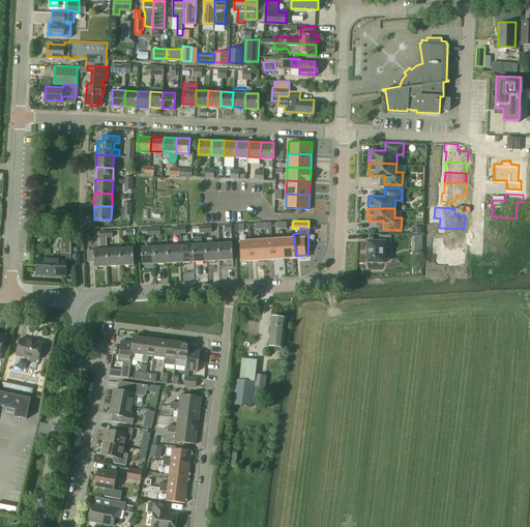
[(94,265),(107,265),(107,247),(106,235),(106,229),(100,229),(101,249),(87,249),(88,260),(94,260),(94,265)]
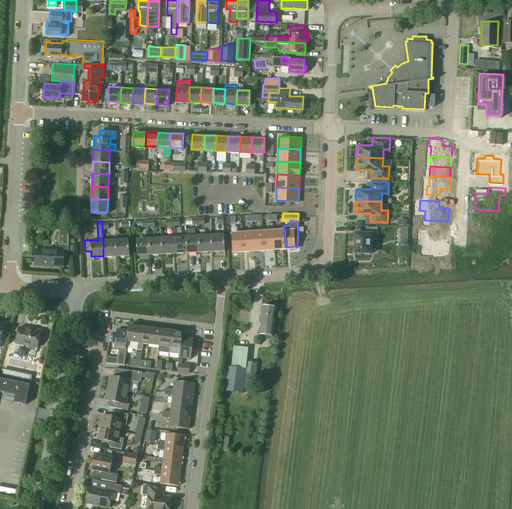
[(474,229),(473,247),(482,248),(482,249),(484,249),(484,243),(497,243),(498,224),(482,223),(482,229),(474,229)]
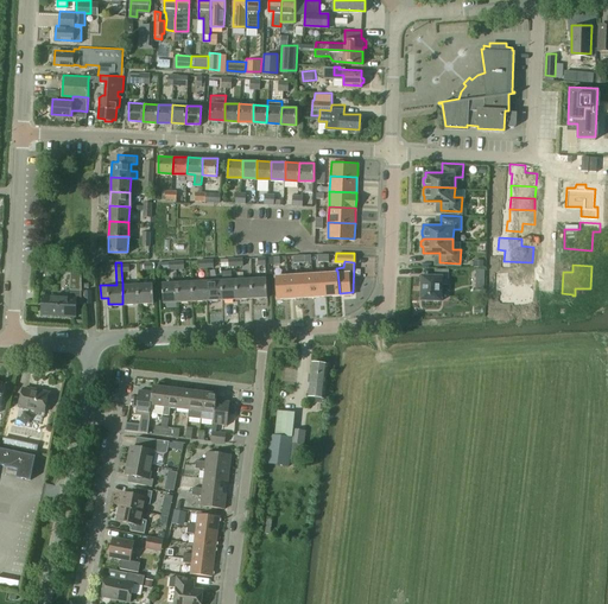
[(70,288),(70,294),(43,293),(42,313),(76,315),(77,300),(82,302),(81,288),(82,288),(81,267),(70,266),(70,288)]
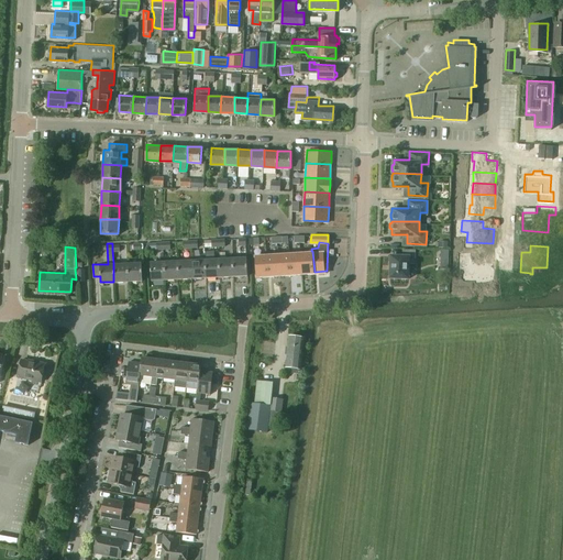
[(416,262),(416,248),(403,248),(403,254),(390,254),(390,262),(389,268),(390,268),(390,276),(409,277),(409,262),(416,262)]
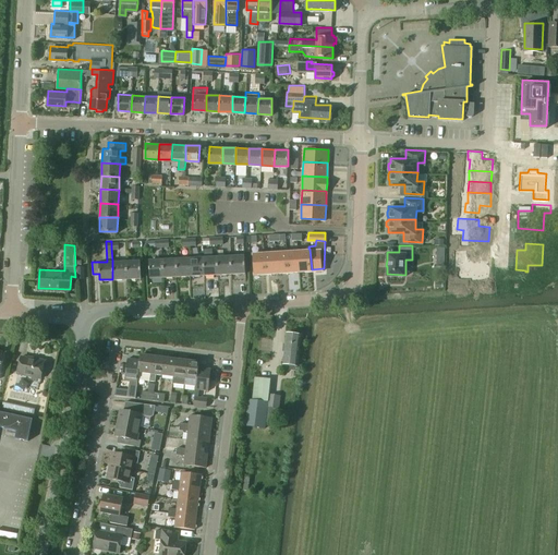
[(299,250),(300,270),(312,269),(310,249),(308,249),(299,250)]
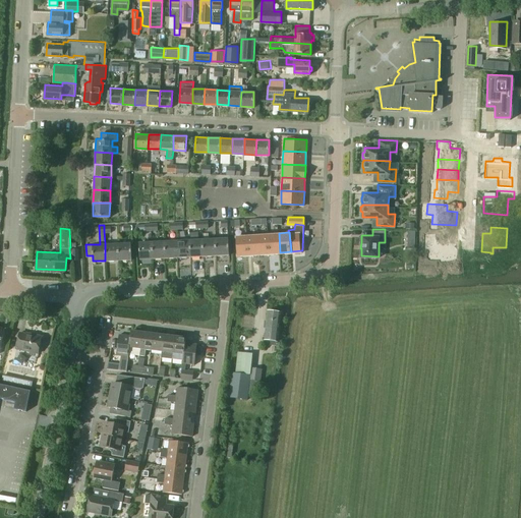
[(270,253),(269,234),(268,233),(257,234),(257,238),(258,253),(270,253)]
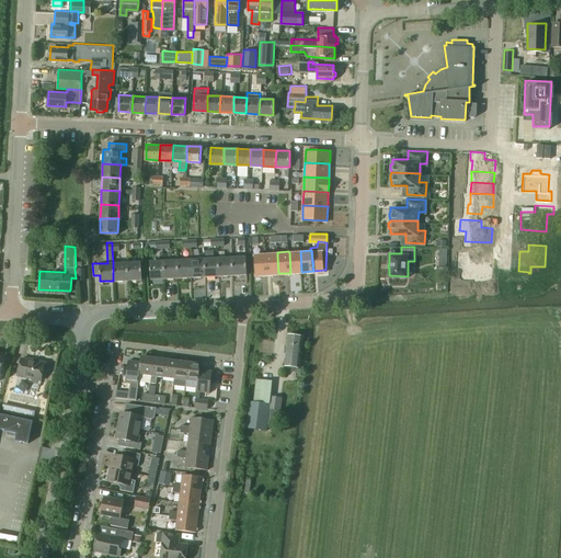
[(294,251),(289,252),(290,273),(301,272),(300,251),(294,251)]
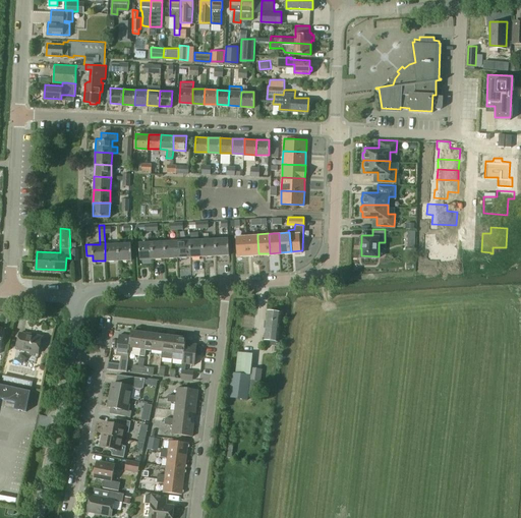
[(257,234),(247,235),(248,254),(258,253),(257,238),(257,234)]
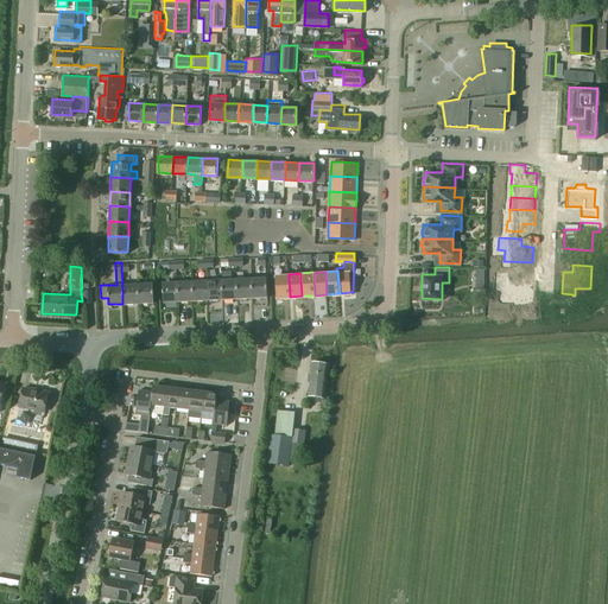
[(496,273),(496,285),(502,286),(501,297),(517,298),(525,299),(525,298),(530,298),(531,283),(519,281),(519,274),(496,273)]
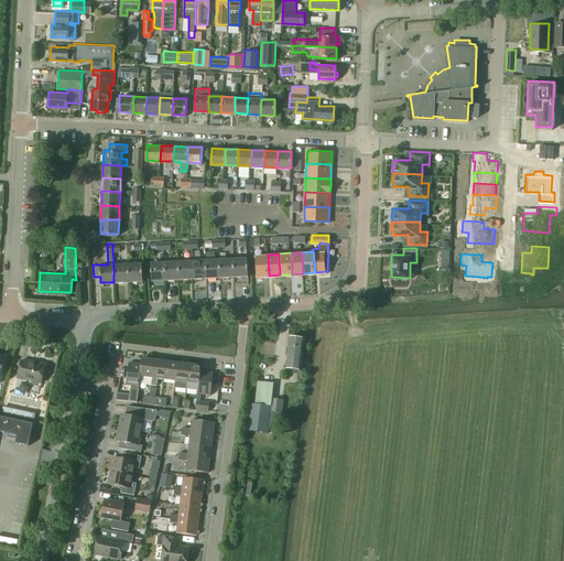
[(269,276),(268,255),(256,256),(256,260),(257,277),(269,276)]
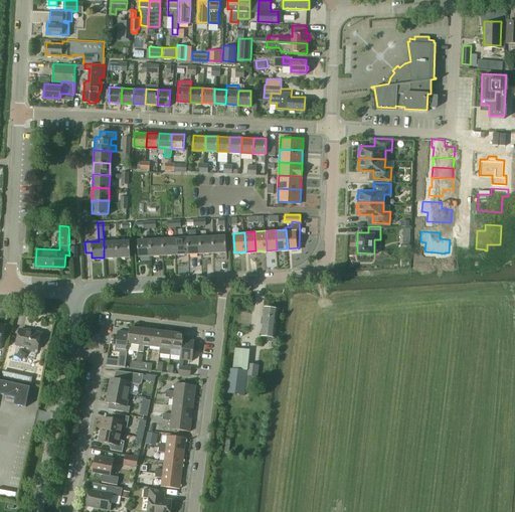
[(213,251),(226,251),(225,234),(212,235),(213,251)]
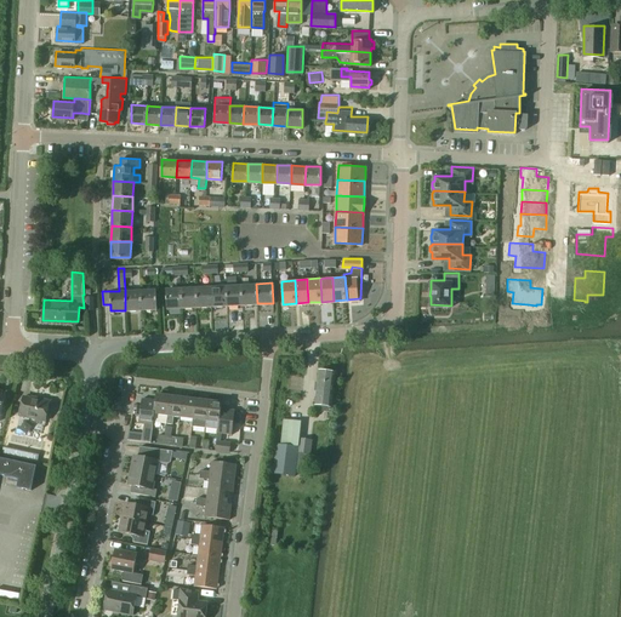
[(243,304),(241,284),(226,285),(227,304),(243,304)]
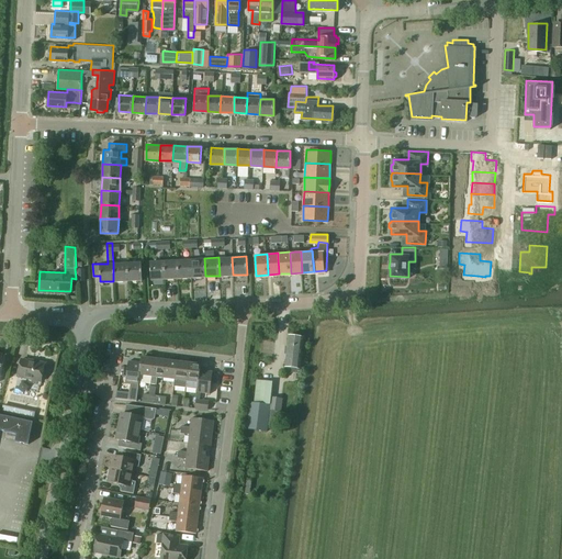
[(233,275),(232,257),(218,257),(220,276),(233,275)]
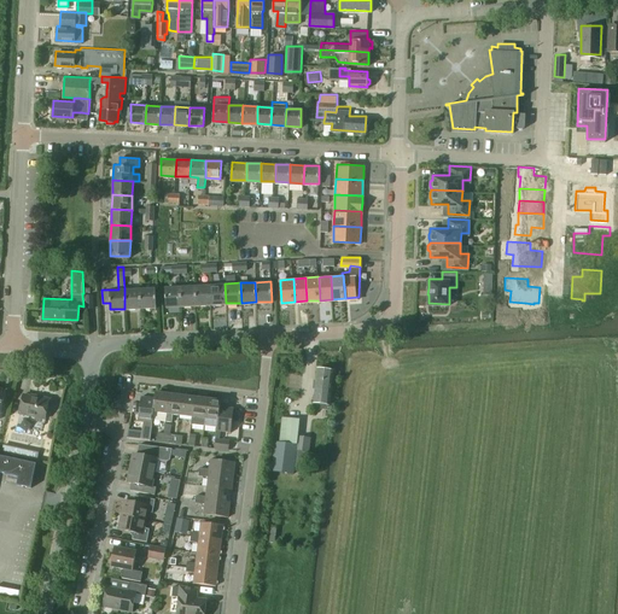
[(226,303),(225,284),(210,285),(211,304),(226,303)]
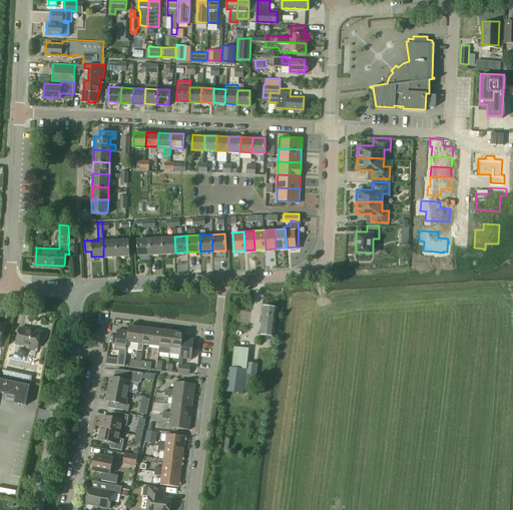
[(162,236),(149,237),(150,253),(162,253),(162,236)]
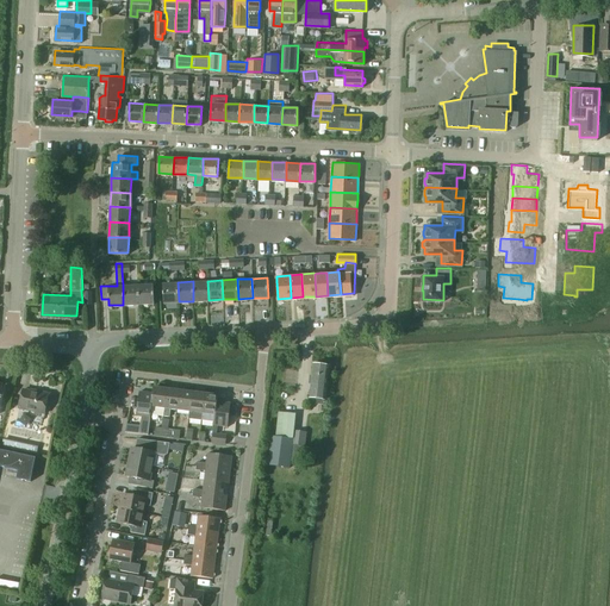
[(193,281),(193,301),(209,300),(207,281),(193,281)]
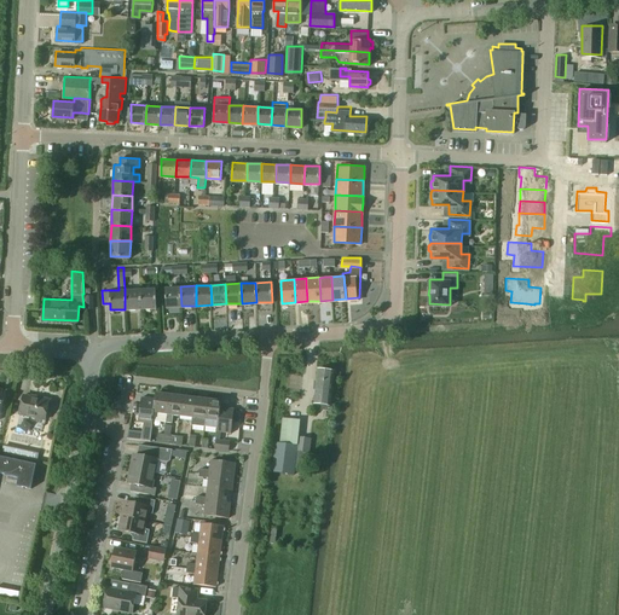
[(181,306),(180,286),(165,288),(166,307),(181,306)]
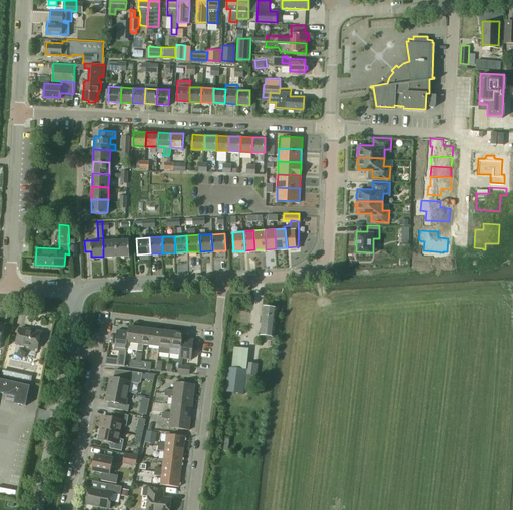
[(129,238),(115,239),(116,256),(129,256),(129,238)]
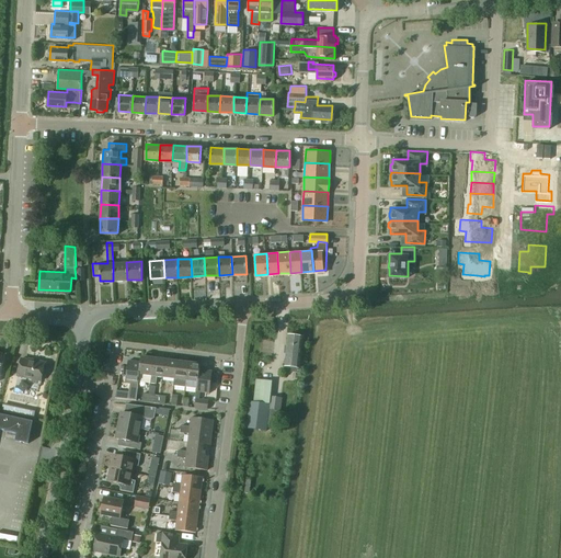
[(126,262),(113,262),(113,281),(127,280),(126,262)]
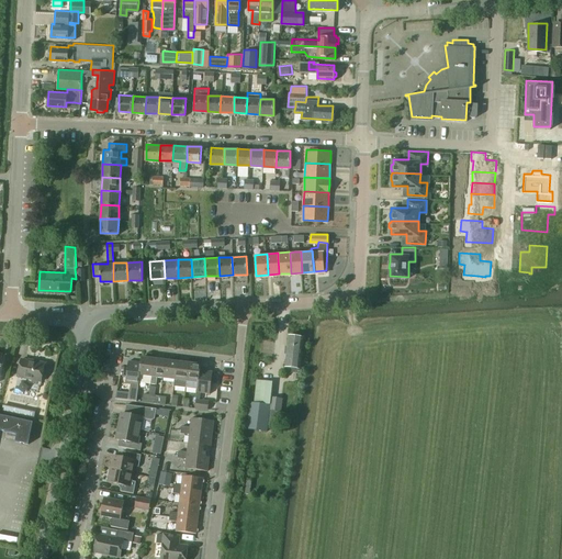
[(300,362),(300,354),(303,335),(290,334),(287,353),(287,360),(300,362)]
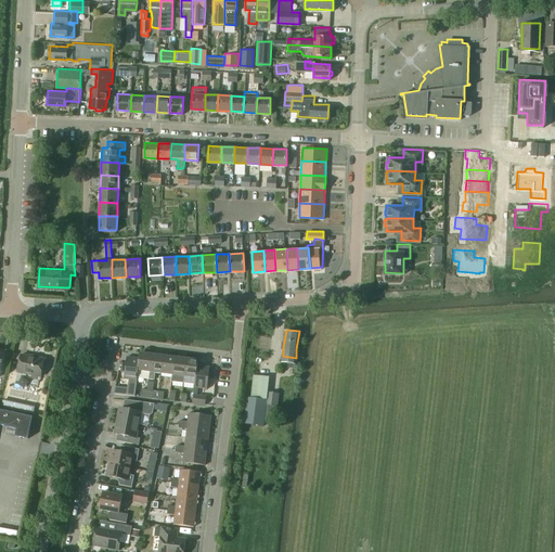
[(138,368),(150,370),(152,352),(140,350),(139,356),(140,356),(138,368)]
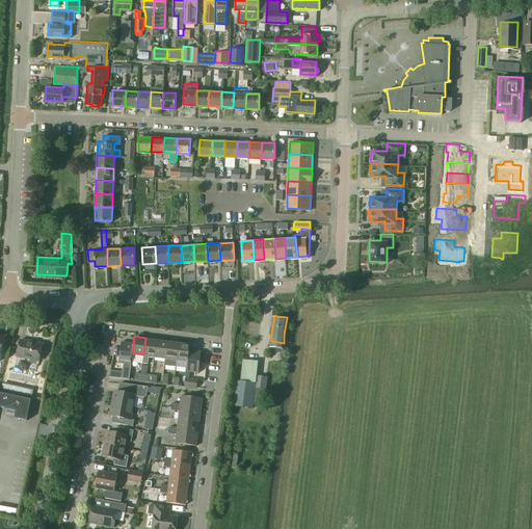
[(45,343),(43,342),(20,338),(17,354),(38,360),(41,350),(44,348),(45,343)]
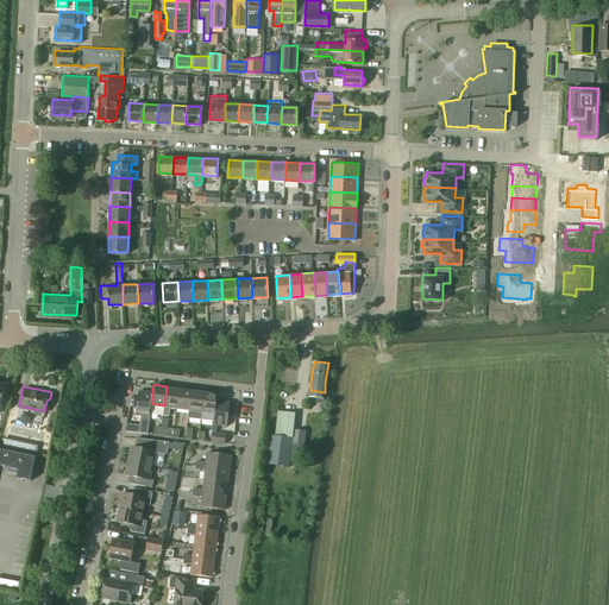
[(171,405),(177,407),(180,388),(167,386),(164,405),(164,414),(170,414),(171,405)]
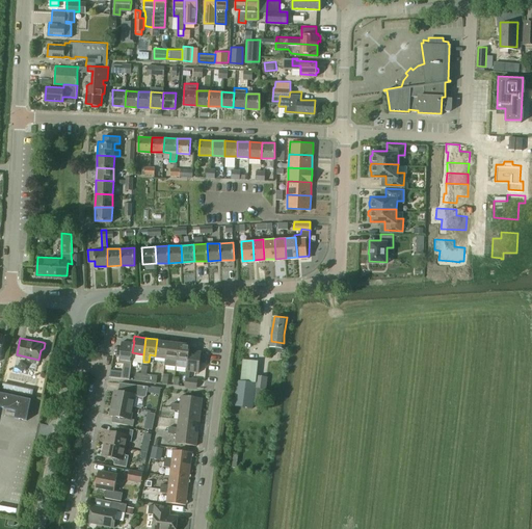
[(168,341),(157,339),(155,355),(165,356),(168,341)]
